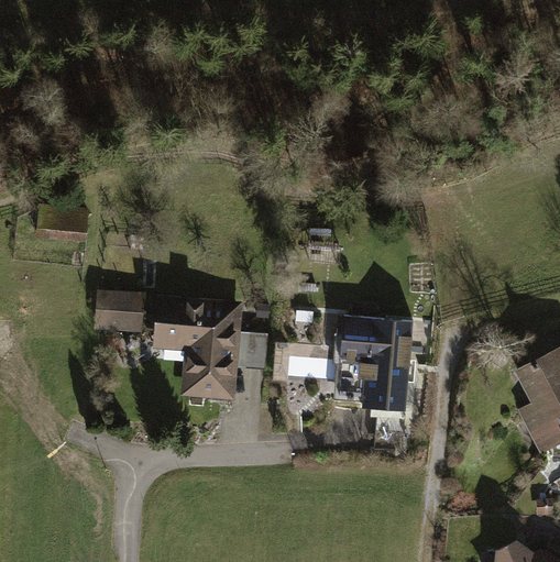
[(79,213),(37,210),(36,240),(77,242),(79,213)]
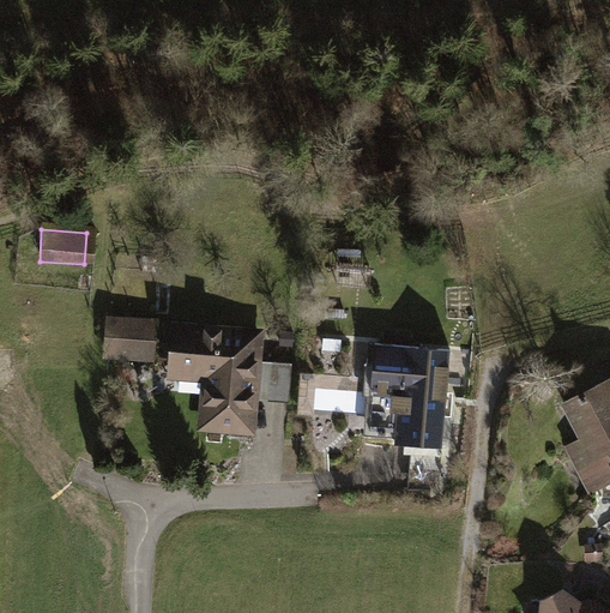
[(153,326),(108,323),(106,358),(151,361),(153,326)]
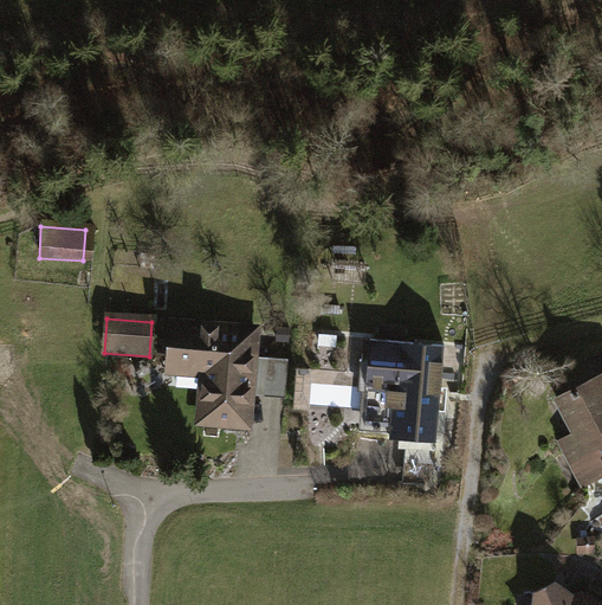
[(248,426),(254,332),(173,326),(169,378),(199,380),(196,423),(248,426)]
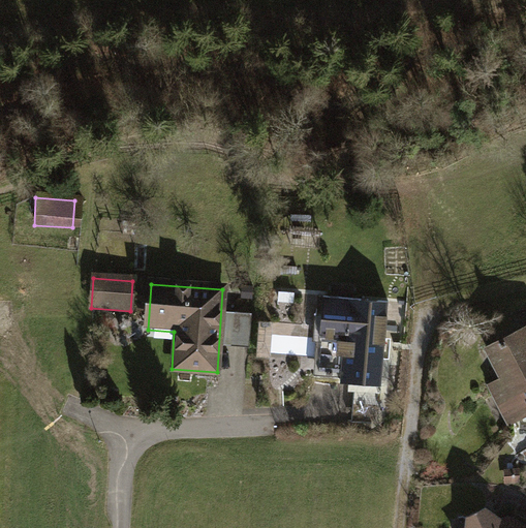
[(338,375),(337,383),(380,386),(385,301),(320,297),(315,373),(338,375)]
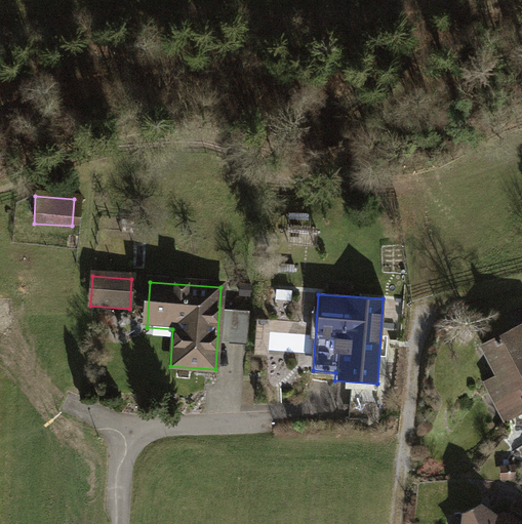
[(248,314),(232,312),(229,344),(245,346),(248,314)]
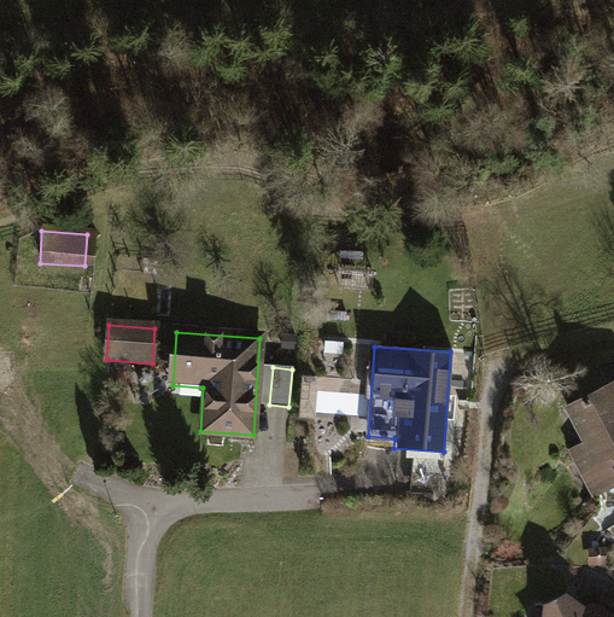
[(613,389),(584,406),(613,461),(613,389)]
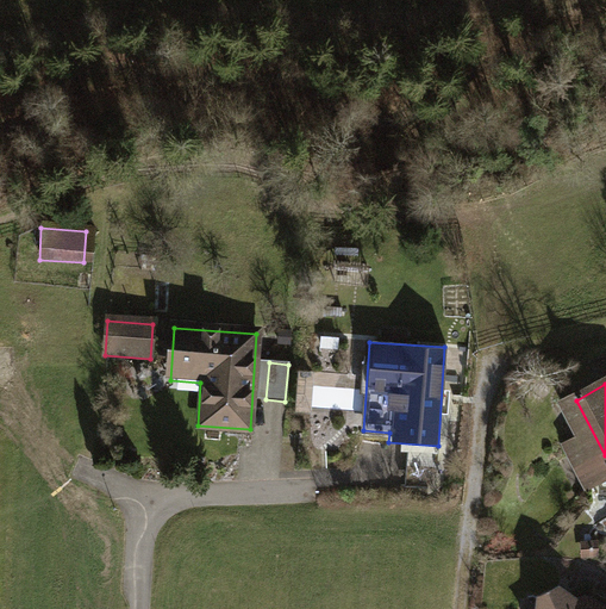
[(605,608),(605,597),(576,585),(549,608),(605,608)]
